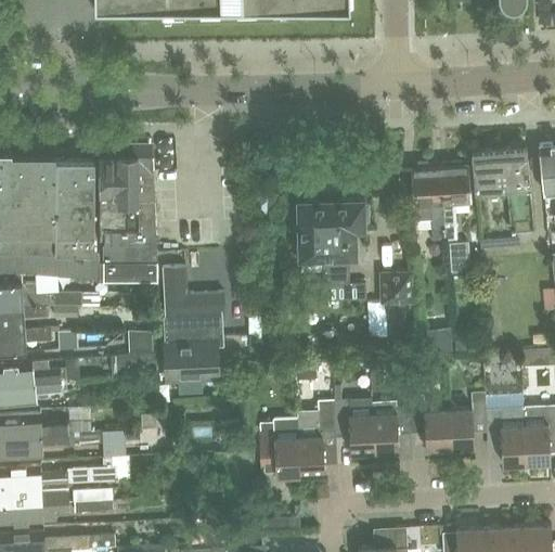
[(193,8),(192,0),(94,0),(95,10),(101,10),(102,14),(119,10),(193,8)]
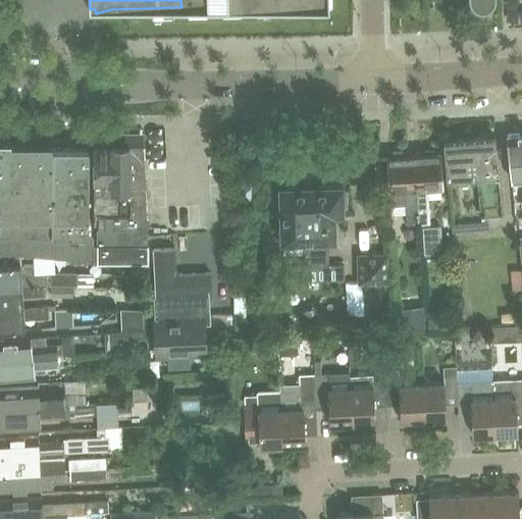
[(521,0),(468,0),(469,0),(469,3),(470,5),(472,8),(474,10),(476,11),(478,12),(481,12),(483,12),(485,12),(487,11),(489,10),(491,9),(493,7),(494,5),(496,3),(496,2),(496,0),(521,0)]
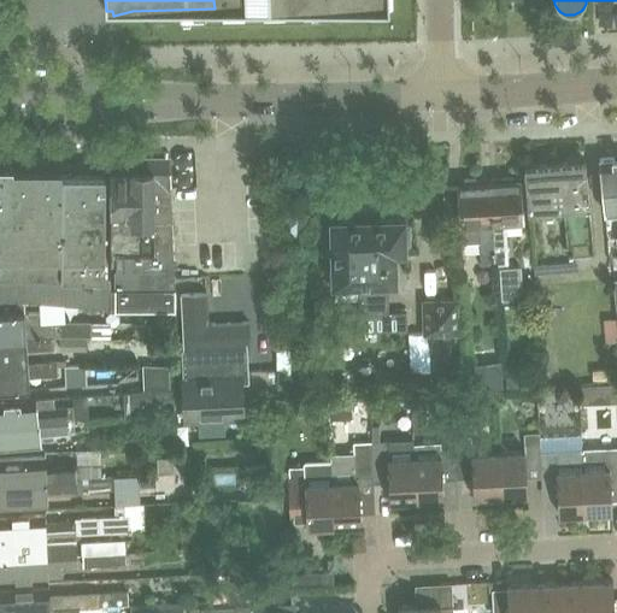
[(616,160),(600,163),(606,217),(616,216),(616,160)]
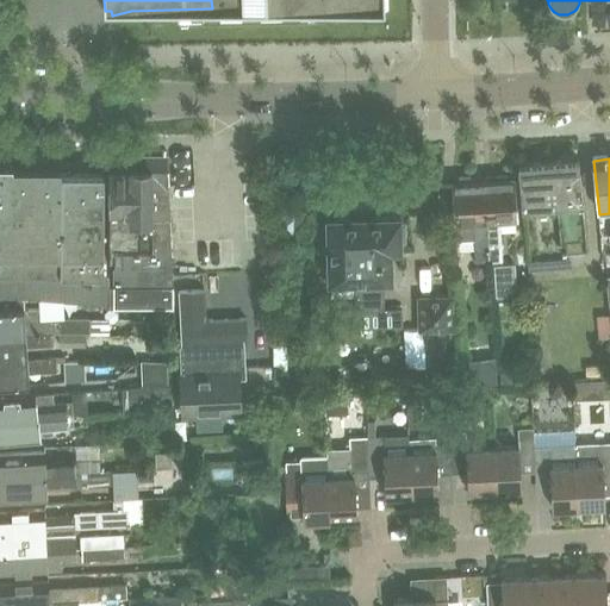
[(558,210),(562,257),(586,255),(577,161),(518,167),(523,212),(558,210)]
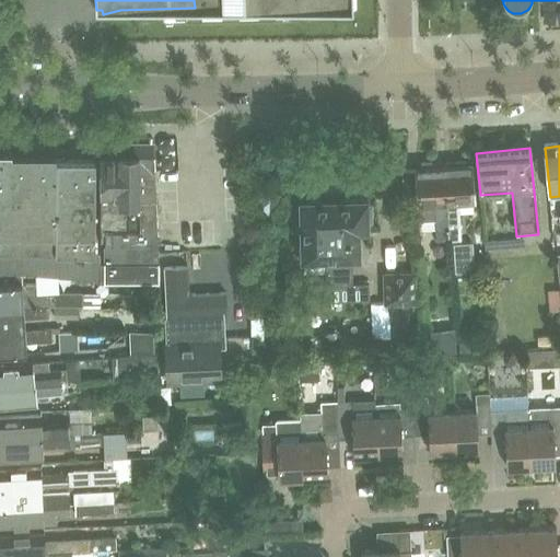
[(57,162),(12,162),(12,153),(0,153),(0,287),(24,286),(23,277),(56,279),(57,162)]
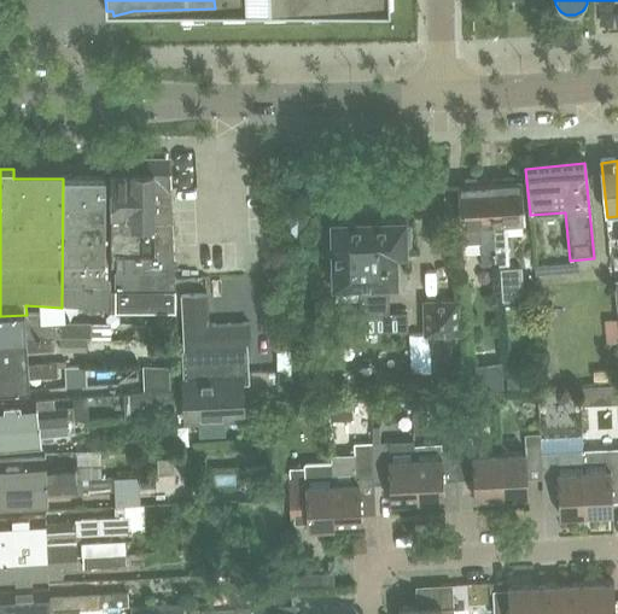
[(106,179),(63,179),(62,308),(110,314),(110,281),(106,282),(106,179)]
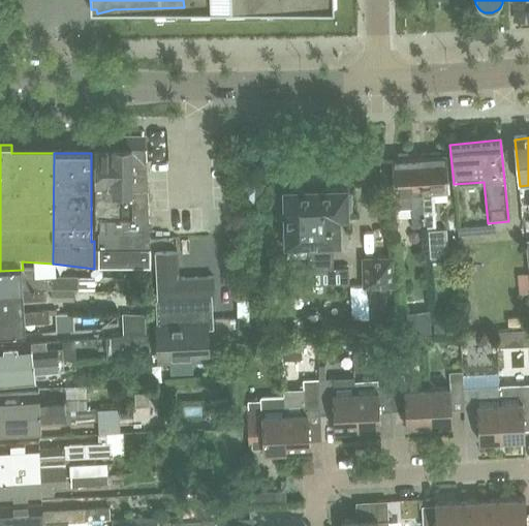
[(113,154),(96,153),(96,228),(98,228),(98,242),(94,241),(94,269),(151,275),(152,251),(147,153),(114,153),(113,154)]
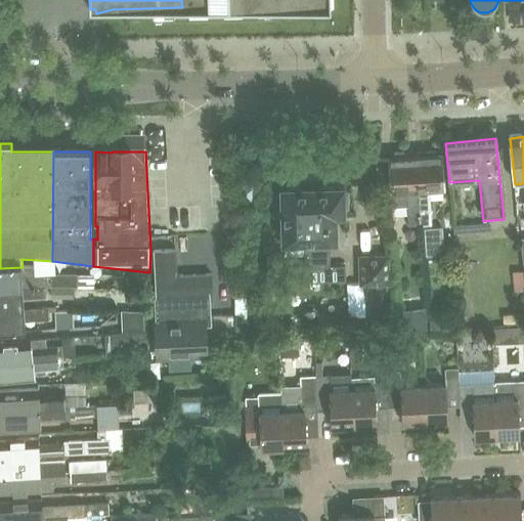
[(424,158),(416,159),(421,227),(432,226),(429,191),(443,190),(440,157),(439,157),(438,154),(424,155),(424,158)]
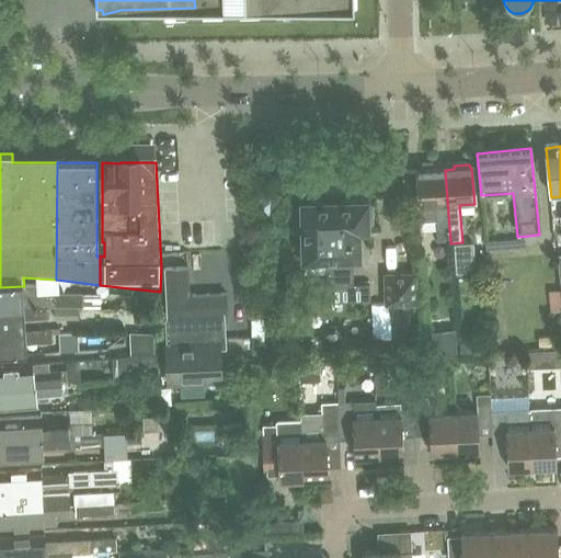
[(450,243),(445,170),(436,170),(435,167),(420,168),(420,171),(418,172),(418,173),(402,174),(405,203),(421,201),(422,224),(436,223),(437,245),(450,243)]
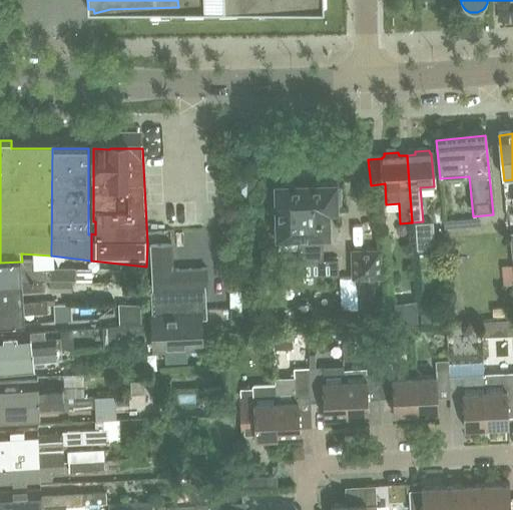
[(336,185),(335,185),(335,180),(314,181),(314,186),(277,187),(278,238),(299,238),(300,264),(323,264),(322,237),(331,237),(330,212),(336,212),(336,206),(341,206),(341,191),(336,191),(336,185)]
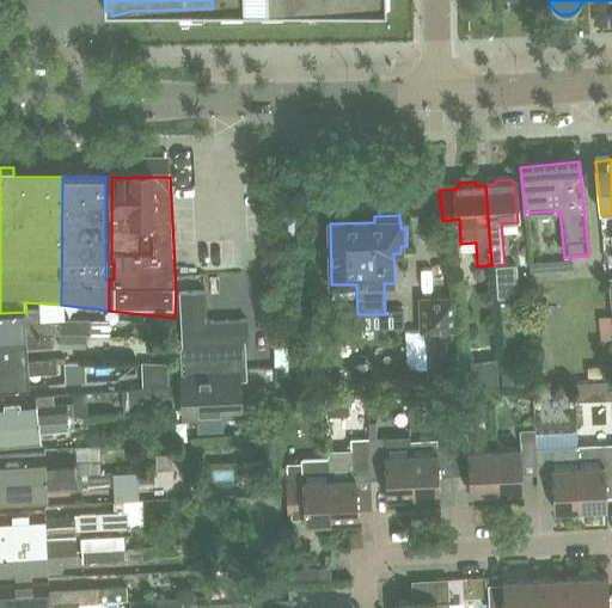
[(516,268),(496,269),(497,299),(518,298),(516,268)]
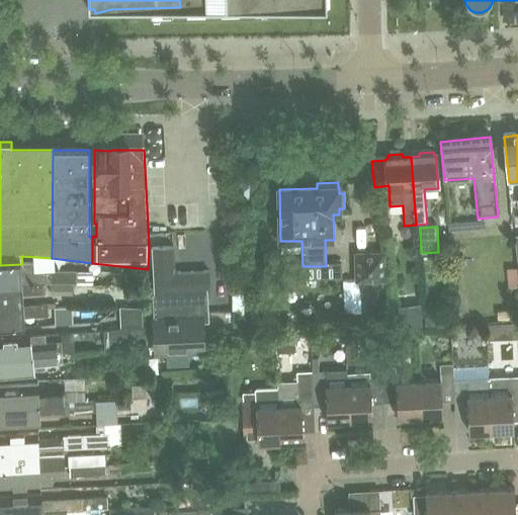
[(204,353),(202,323),(208,323),(206,293),(210,293),(209,274),(175,276),(174,249),(151,250),(154,296),(154,326),(156,356),(204,353)]
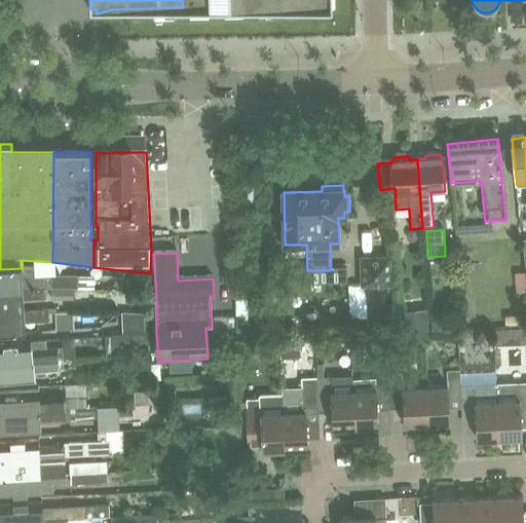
[(362,259),(363,286),(389,286),(389,258),(362,259)]
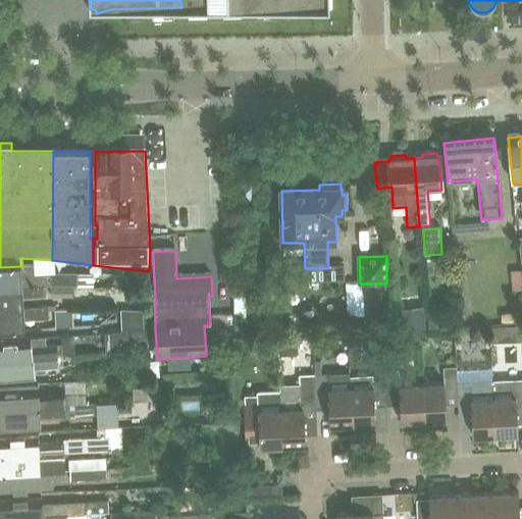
[(22,266),(0,267),(0,290),(46,287),(76,288),(76,275),(52,274),(45,275),(35,276),(35,266),(22,266)]
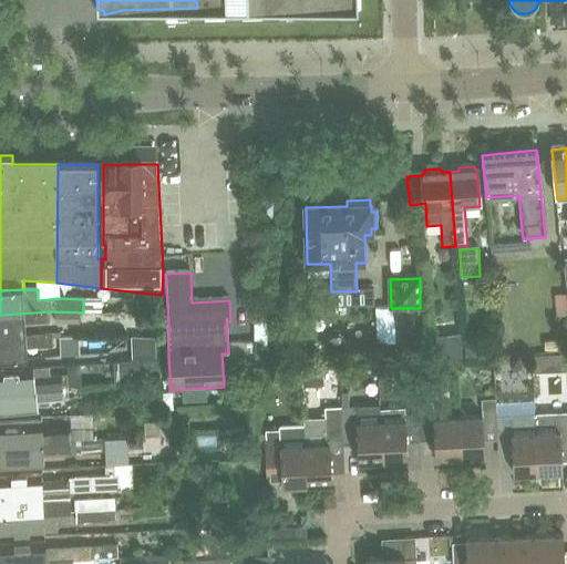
[(0,315),(0,338),(27,337),(26,326),(51,324),(50,311),(0,315)]
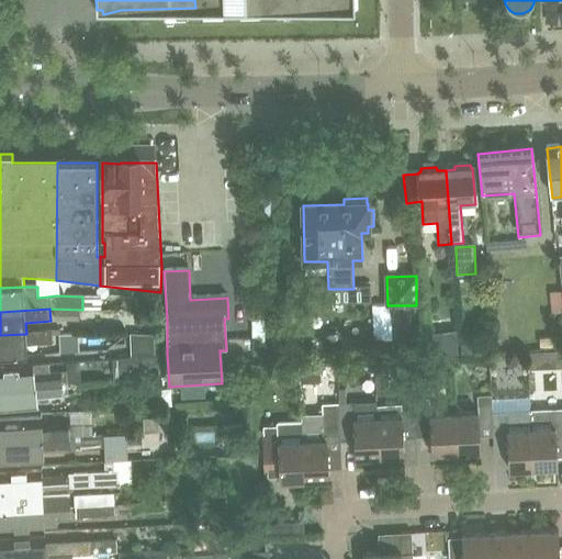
[(78,311),(55,311),(54,322),(79,323),(78,311)]
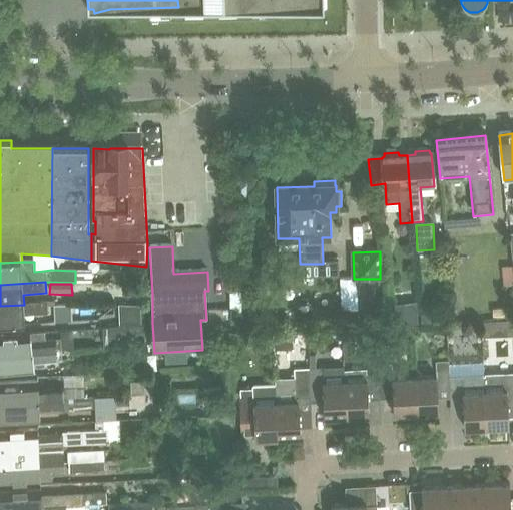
[(241,293),(229,293),(230,316),(241,316),(241,293)]
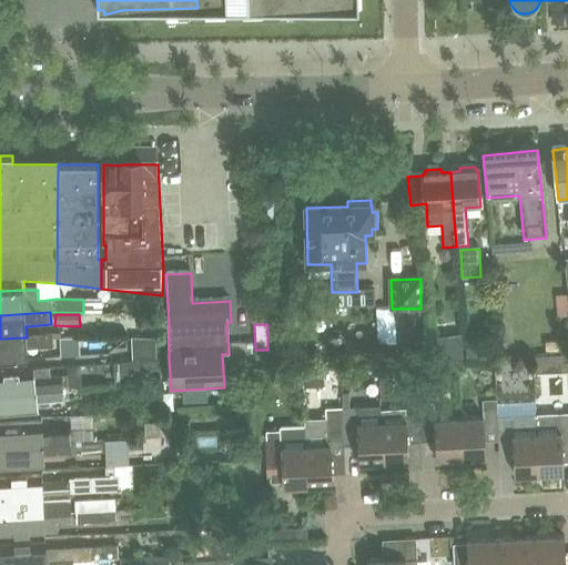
[(464,360),(460,335),(436,339),(438,363),(464,360)]
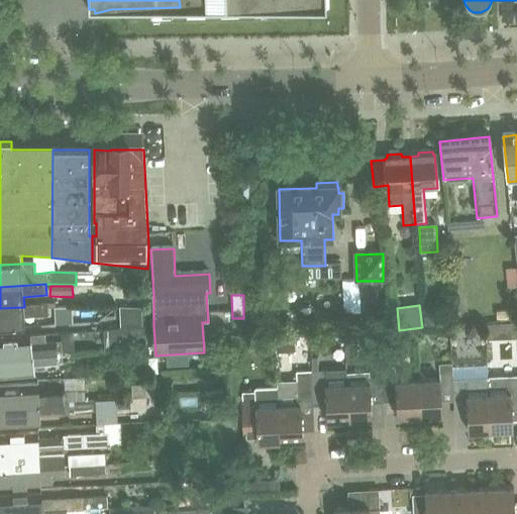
[(46,306),(24,307),(0,308),(0,330),(25,328),(24,318),(47,317),(46,306)]
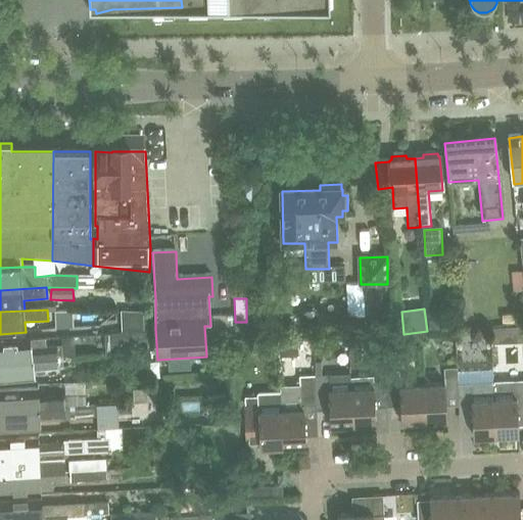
[(50,329),(68,329),(68,312),(51,312),(50,329)]
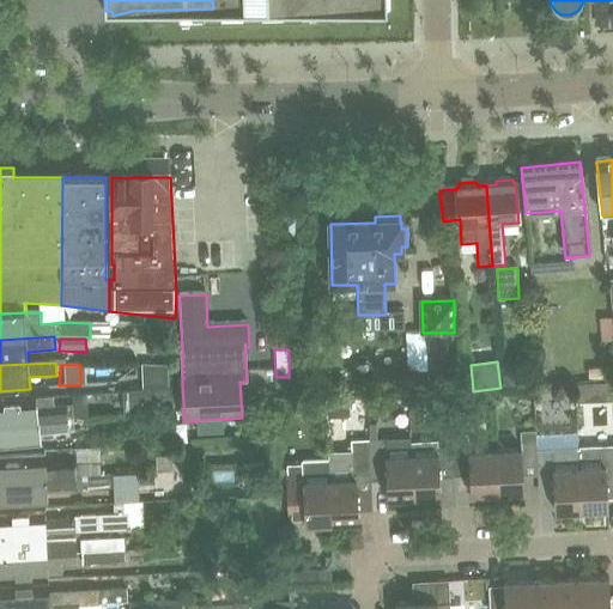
[(143,389),(170,389),(170,366),(143,366),(143,389)]
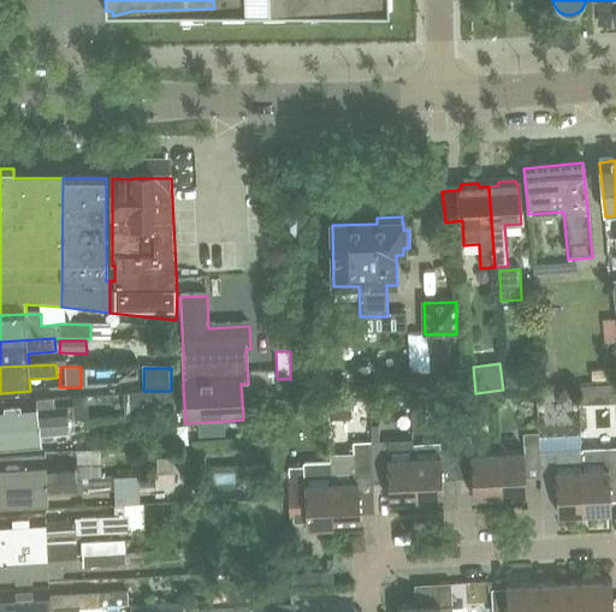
[(544,370),(519,372),(520,391),(545,390),(544,370)]
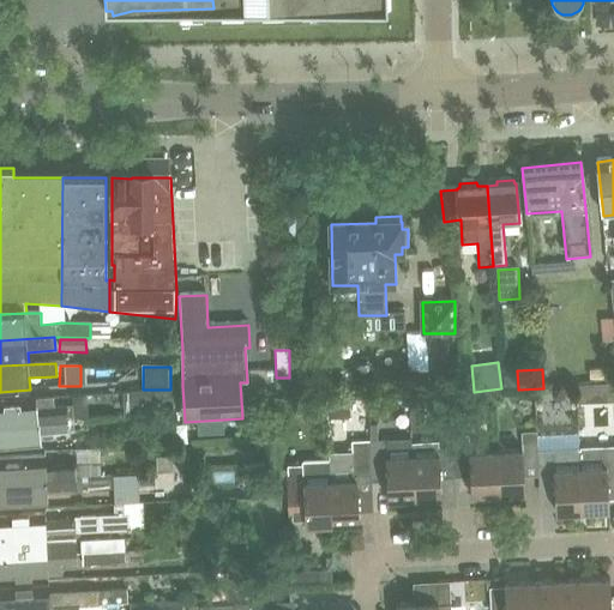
[(517,374),(504,375),(504,387),(504,391),(518,390),(517,386),(517,374)]
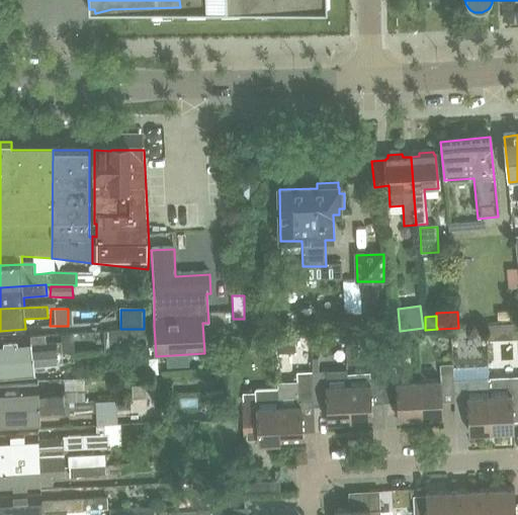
[(517,324),(507,325),(508,341),(517,340),(517,324)]
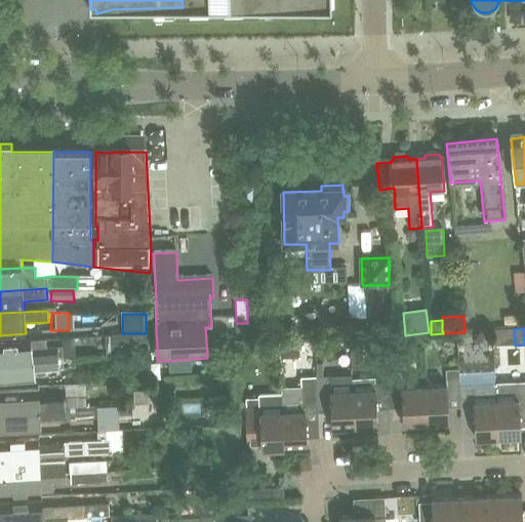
[(146,333),(122,333),(123,356),(147,355),(146,333)]
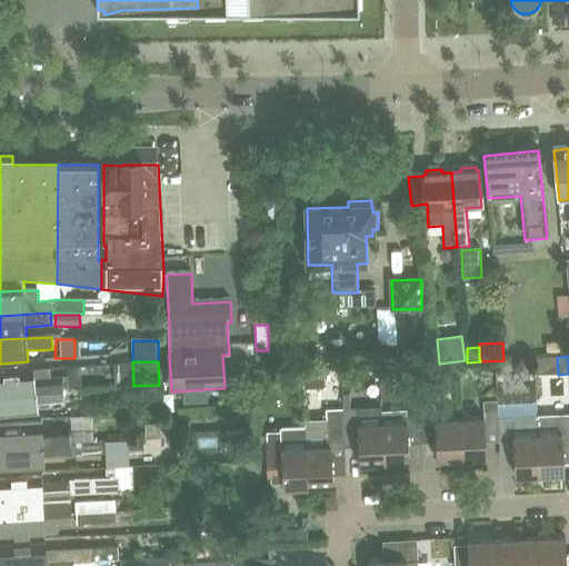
[(0,374),(0,396),(69,389),(69,383),(65,383),(63,379),(50,379),(50,371),(0,374)]
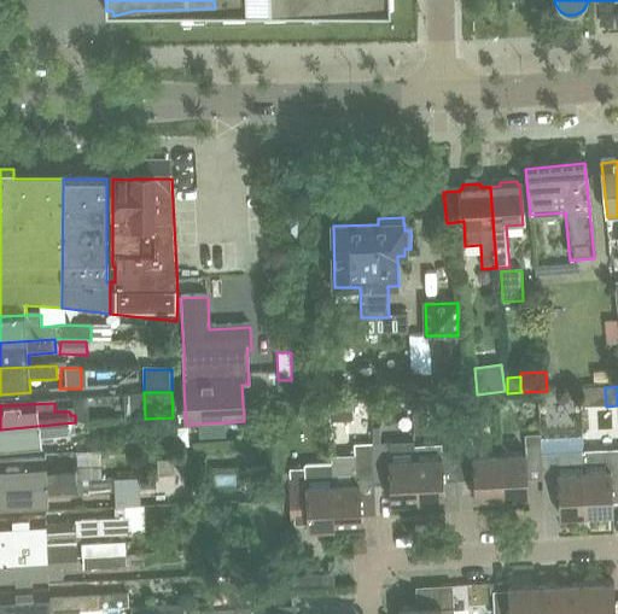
[(351,407),(331,408),(331,424),(351,422),(351,407)]
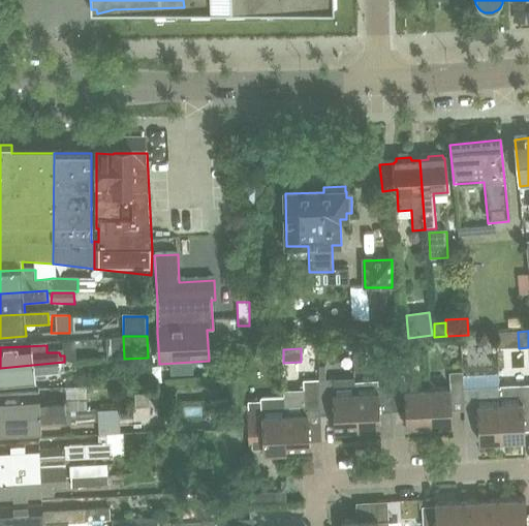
[(74,362),(64,362),(0,368),(0,387),(35,384),(35,375),(75,372),(74,362)]
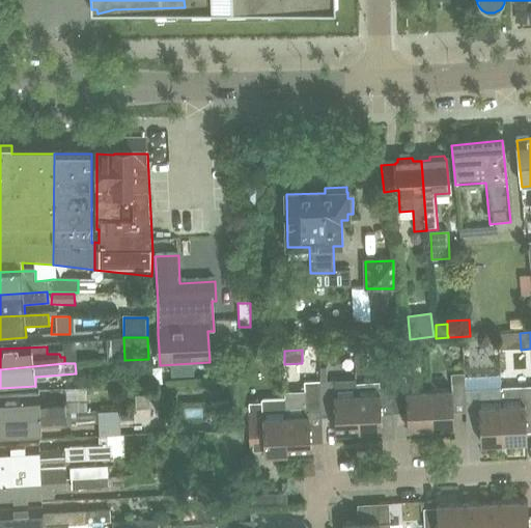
[(391,370),(379,371),(380,384),(383,384),(392,384),(392,379),(391,370)]
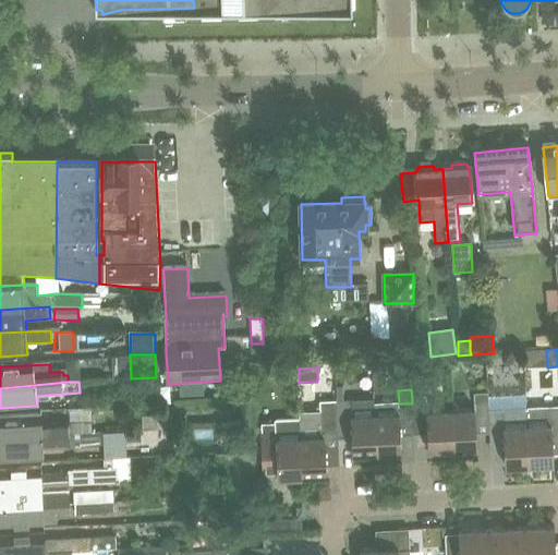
[(474,395),(474,407),(488,406),(487,394),(474,395)]
